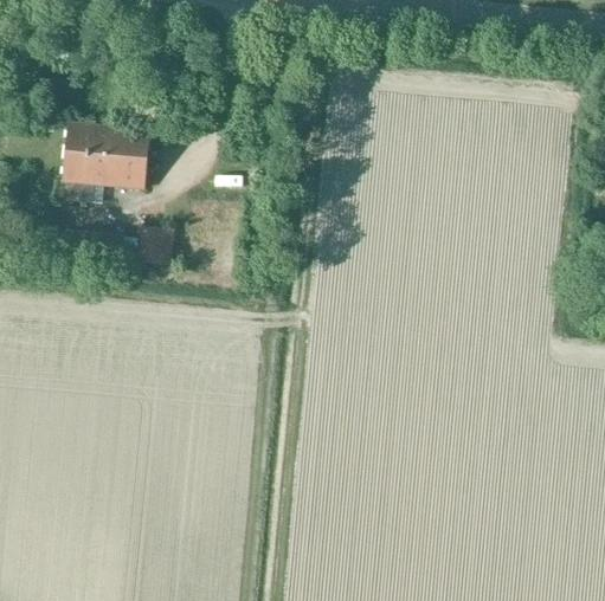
[(94,183),(145,188),(149,130),(69,123),(63,181),(75,182),(73,201),(91,202),(94,183)]
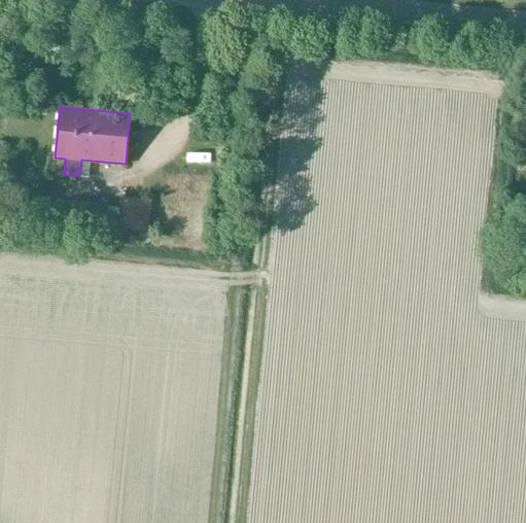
[(14,169),(8,166),(4,174),(11,177),(14,169)]
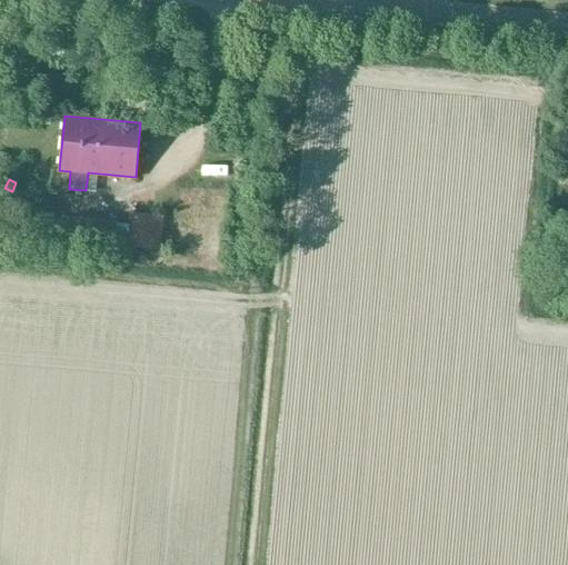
[(130,211),(128,245),(157,247),(160,215),(130,211)]
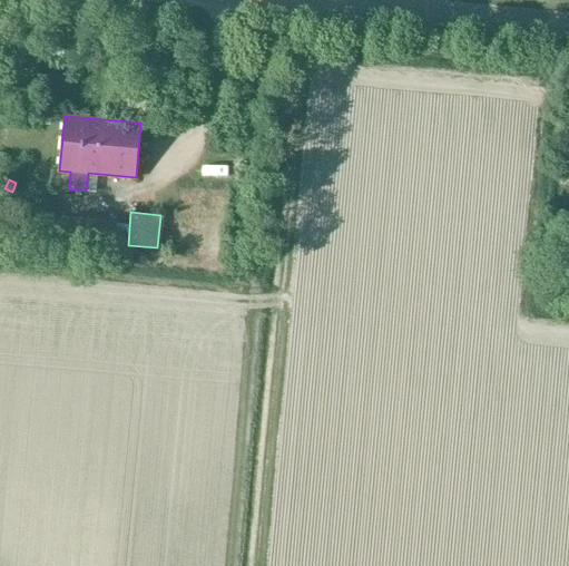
[(54,214),(41,213),(40,221),(52,222),(54,214)]
